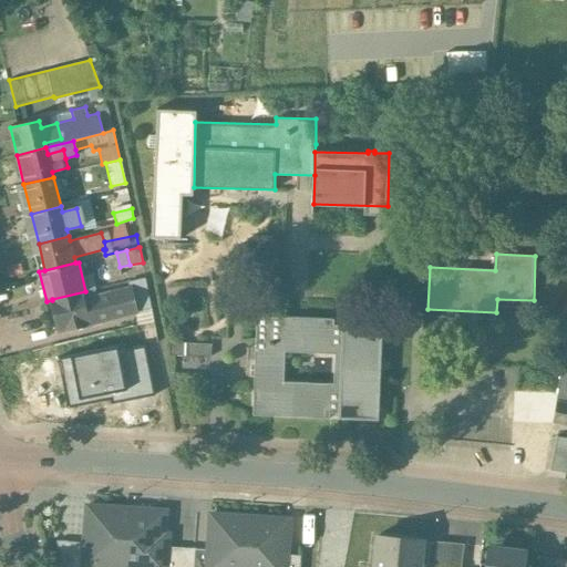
[(85,291),(52,299),(52,300),(60,330),(91,322),(91,321),(136,310),(135,310),(152,307),(146,277),(127,281),(130,288),(96,296),(96,297),(94,289),(85,291)]
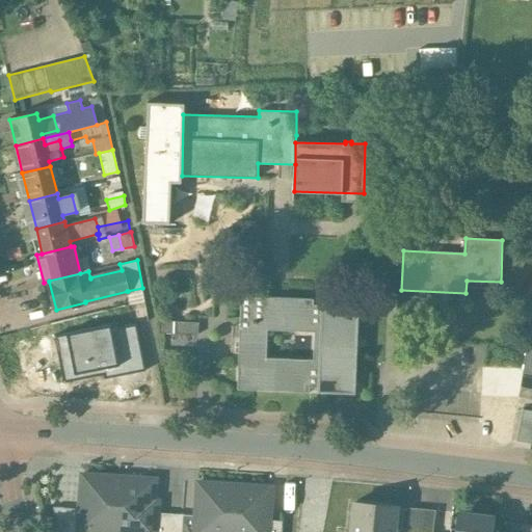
[(314,299),(241,297),(238,391),(310,393),(310,388),(319,388),(319,393),(356,395),(360,301),(322,300),(322,304),(314,304),(314,299)]
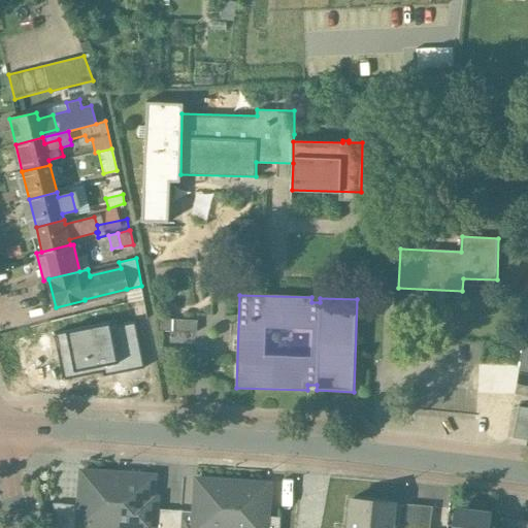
[(527,304),(519,366),(518,372),(527,374),(527,304)]
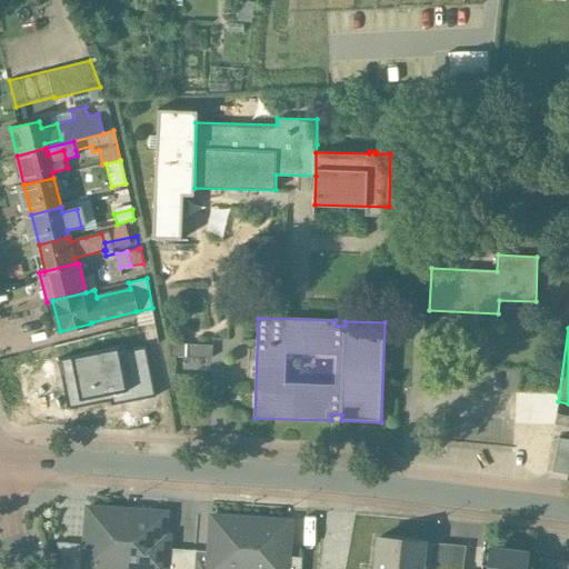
[(210,352),(209,340),(182,340),(182,352),(210,352)]
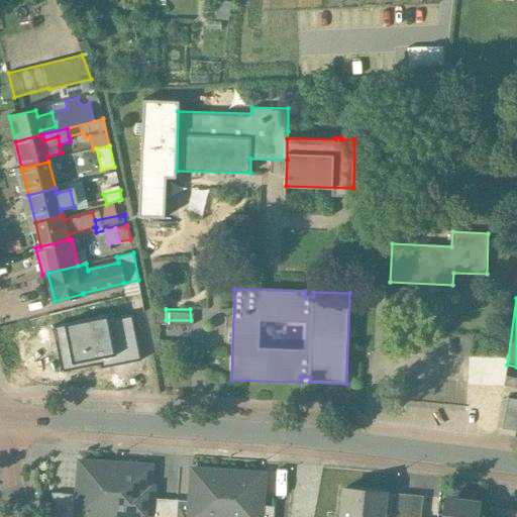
[(115,314),(54,326),(62,372),(100,364),(101,367),(141,359),(132,314),(115,317),(115,314)]
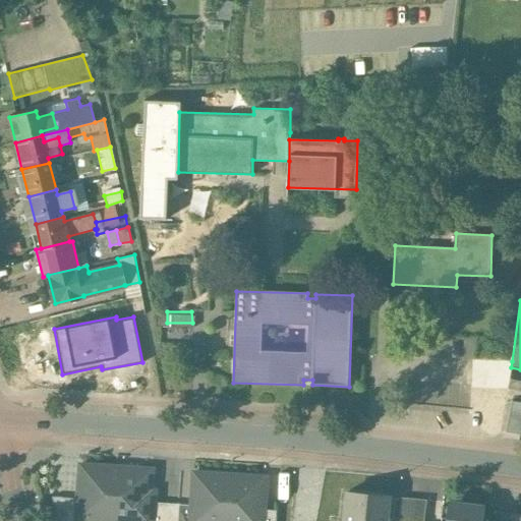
[(512,361),(473,360),(472,385),(508,386),(511,367),(512,361)]
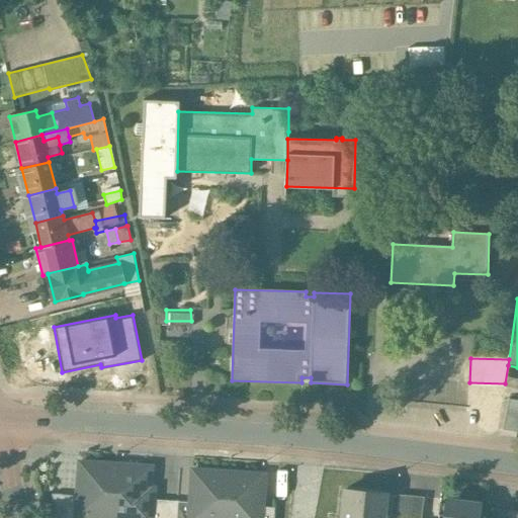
[(517,367),(508,365),(505,383),(505,385),(517,387),(517,367)]
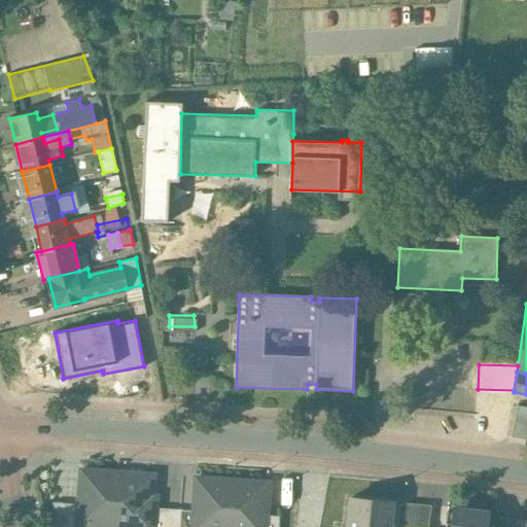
[(526,427),(526,419),(518,418),(515,437),(526,438),(526,427)]
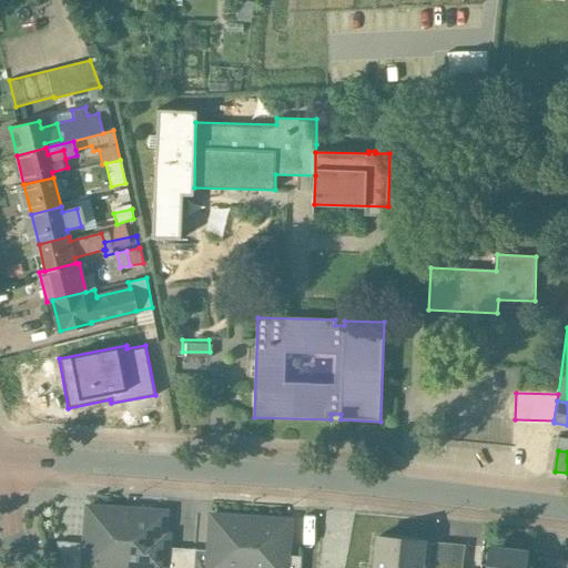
[(122,567),(127,509),(88,506),(87,520),(89,520),(88,529),(85,529),(83,563),(103,564),(102,567),(122,567)]
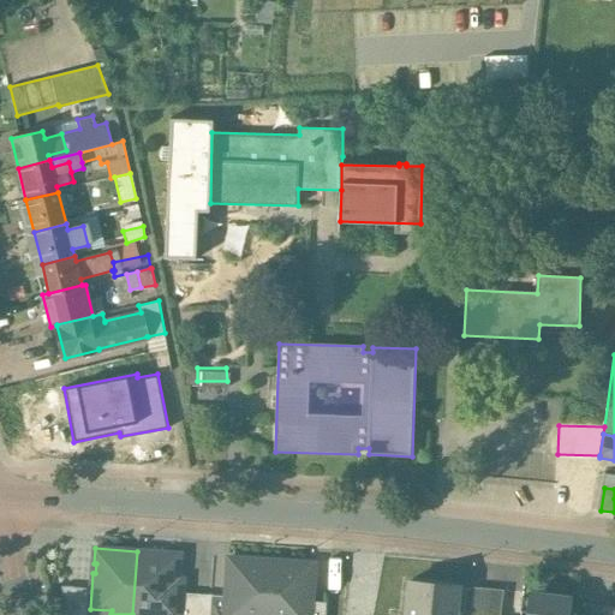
[(180,554),(137,551),(132,614),(154,614),(179,614),(180,614),(183,579),(175,578),(177,569),(179,569),(180,554)]
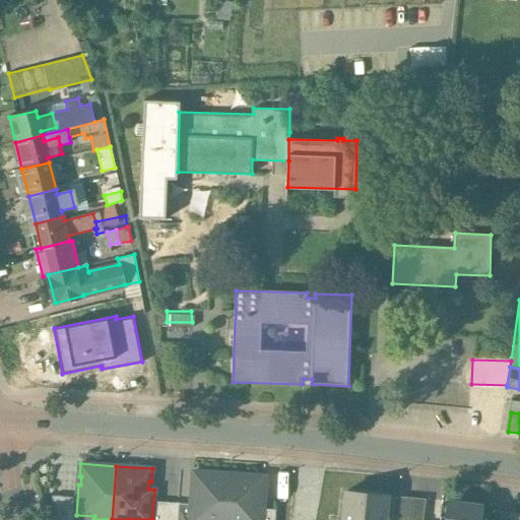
[(225,519),(230,473),(193,471),(191,504),(189,519),(225,519)]
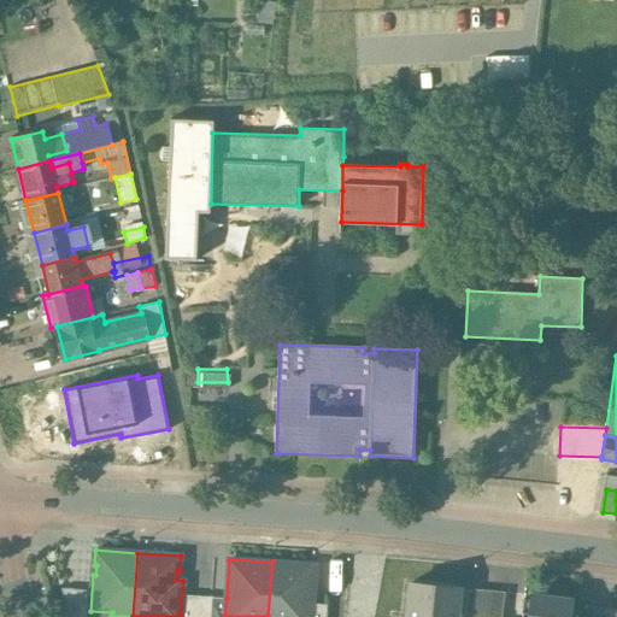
[(315,565),(272,562),(268,616),(311,616),(312,603),(315,565)]
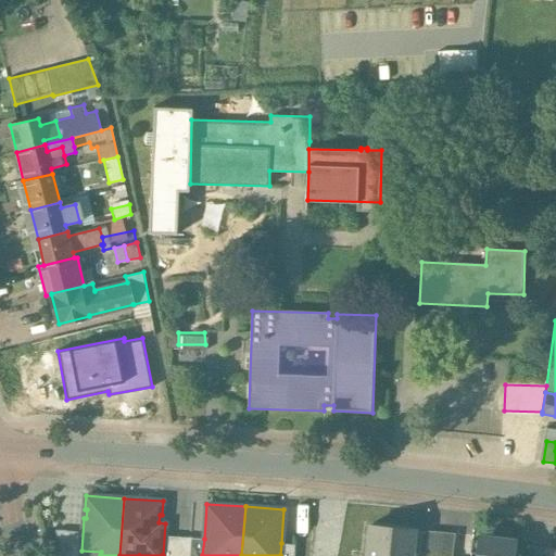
[(412,555),(414,529),(369,525),(366,555),(412,555)]
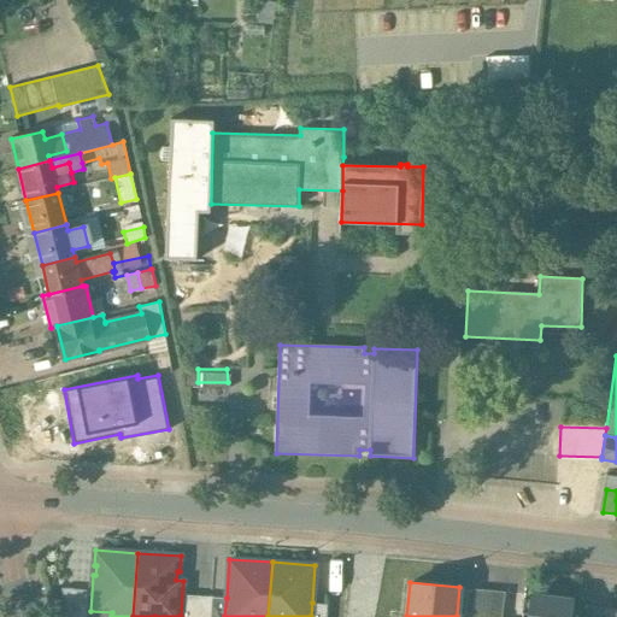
[(501,616),(505,592),(475,589),(471,616),(501,616)]
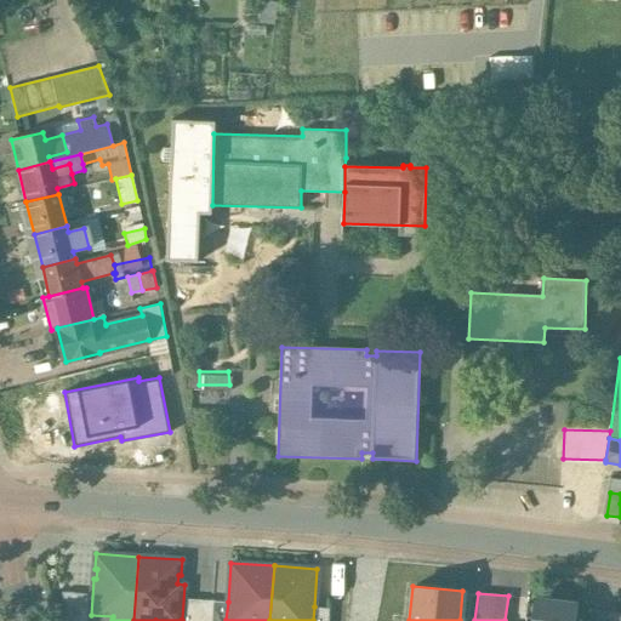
[(575,620),(577,603),(534,598),(530,620),(575,620)]
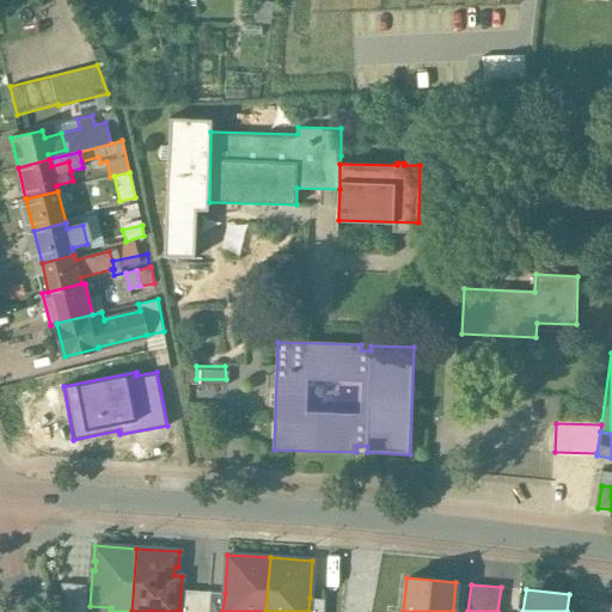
[(222,611),(225,593),(210,592),(208,611),(222,611)]
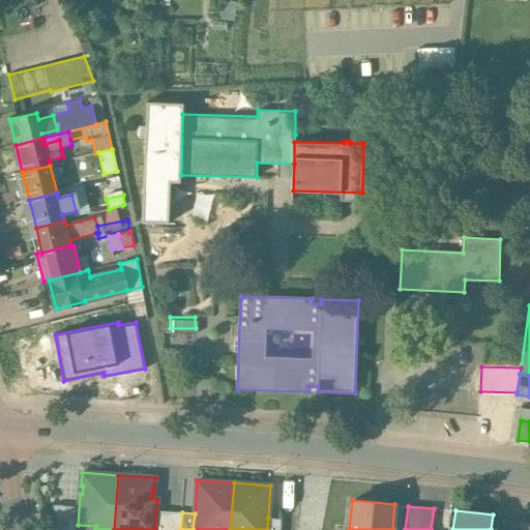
[(280,529),(281,519),(268,518),(267,529),(280,529)]
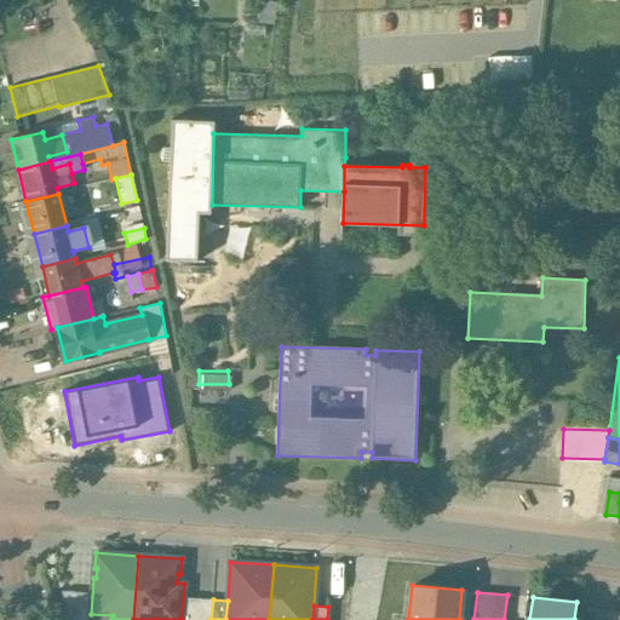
[(596,619),(598,610),(581,608),(580,619),(596,619)]
